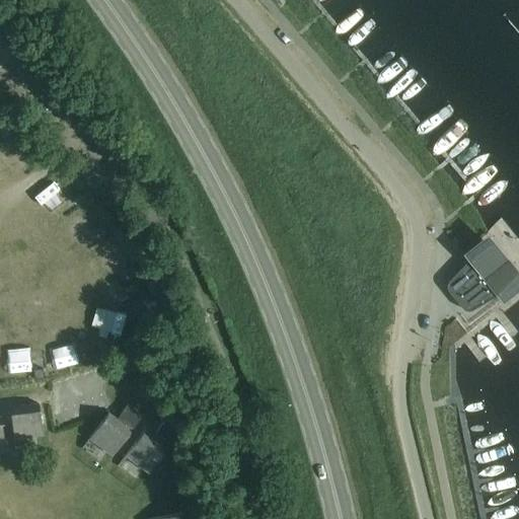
[(9,134),(15,129),(11,123),(4,127),(9,134)]
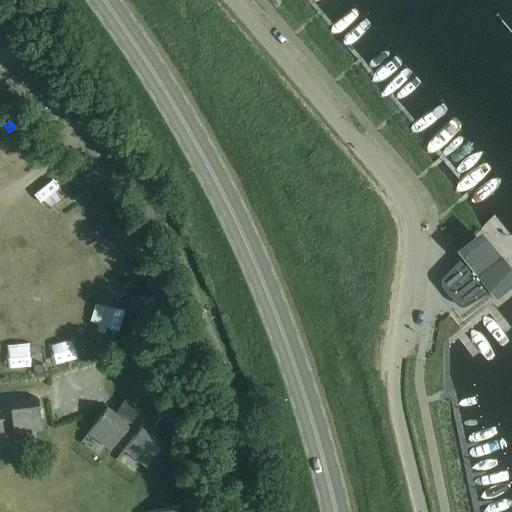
[(76,201),(83,196),(78,190),(72,194),(76,201)]
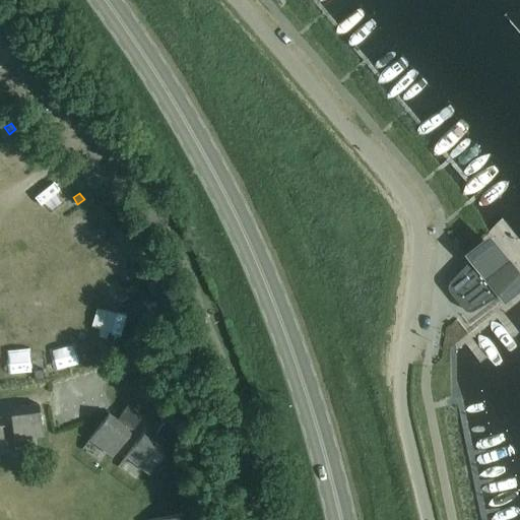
[(101,237),(107,233),(103,225),(95,231),(101,237)]
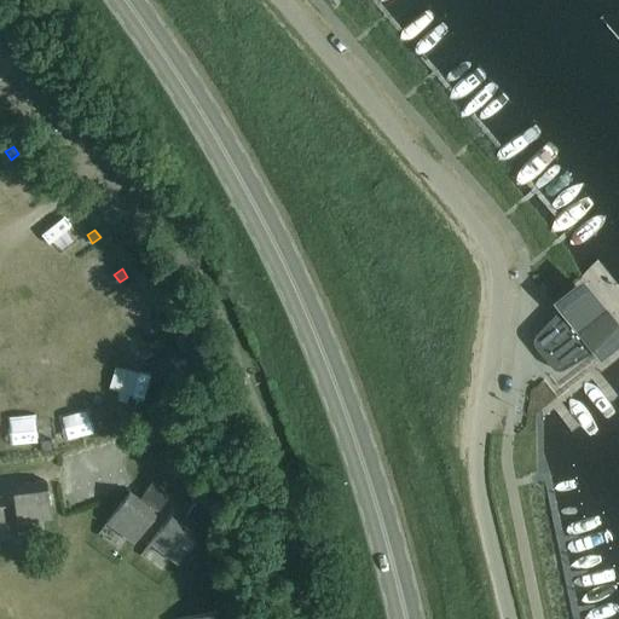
[(563,369),(596,350),(593,345),(612,325),(589,298),(566,311),(562,307),(536,334),(536,335),(534,335),(534,336),(533,336),(533,337),(533,339),(533,340),(533,341),(533,342),(533,343),(533,345),(533,346),(534,346),(534,347),(536,347),(550,366),(550,368),(551,368),(553,369),(554,369),(554,370),(555,370),(556,370),(557,370),(559,370),(560,370),(561,370),(562,370),(562,369),(563,369)]
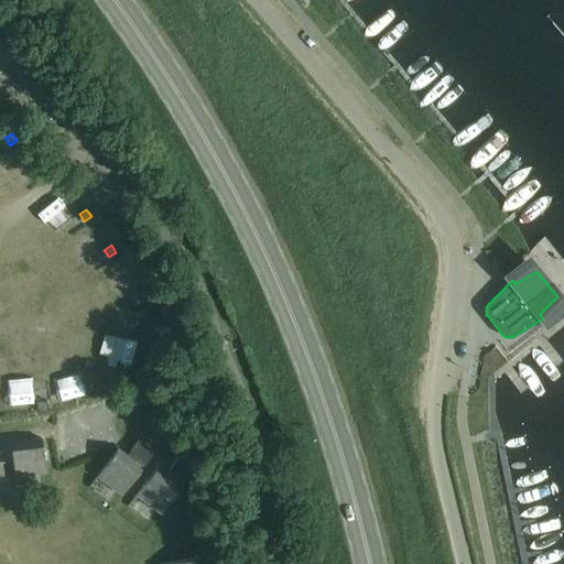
[(141,303),(148,297),(143,291),(136,295),(141,303)]
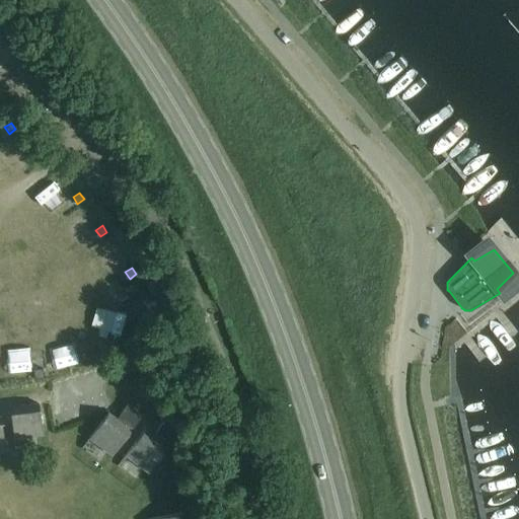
[(146,303),(153,298),(149,292),(142,296),(146,303)]
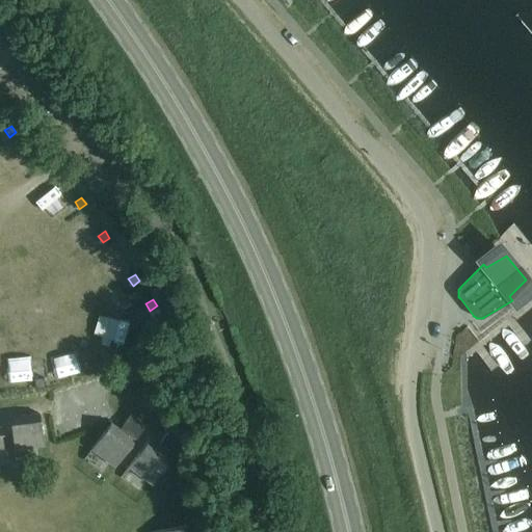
[(85,374),(94,372),(91,364),(83,366),(85,374)]
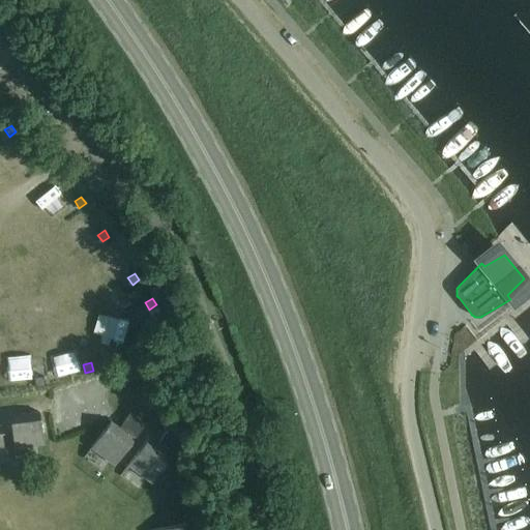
[(35,385),(43,385),(42,377),(34,377),(35,385)]
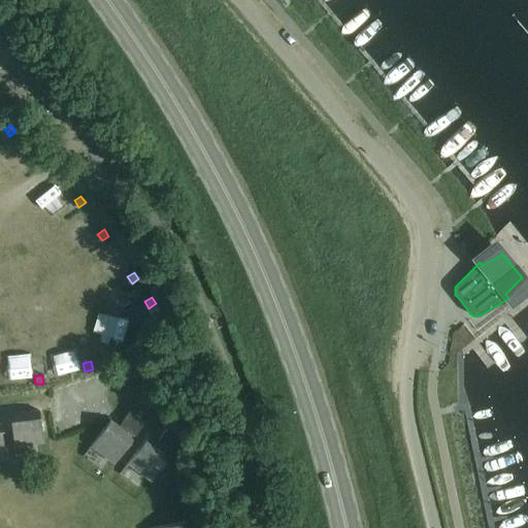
[(40,409),(10,414),(14,444),(43,440),(40,409)]
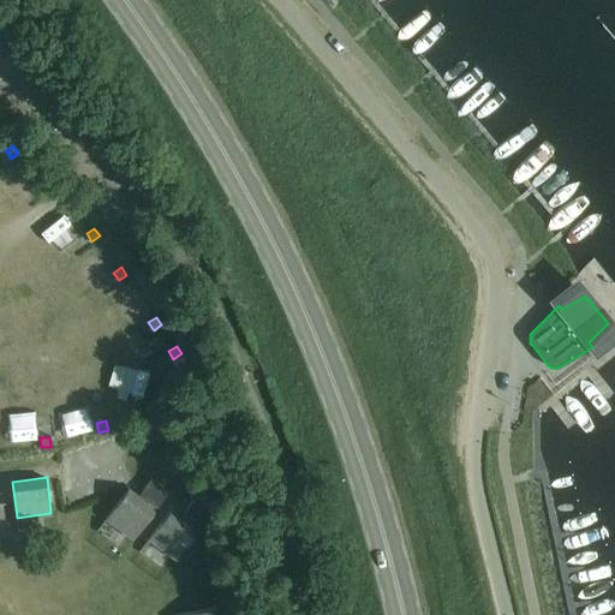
[(135,538),(156,508),(169,491),(153,479),(139,496),(129,488),(107,517),(135,538)]
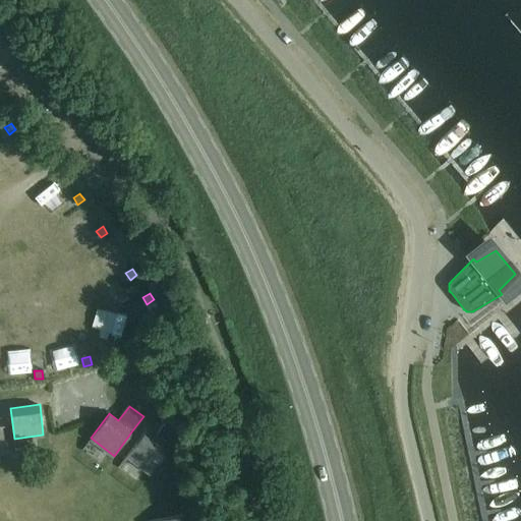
[(151,472),(169,448),(179,433),(165,423),(155,438),(146,430),(127,455),(151,472)]
